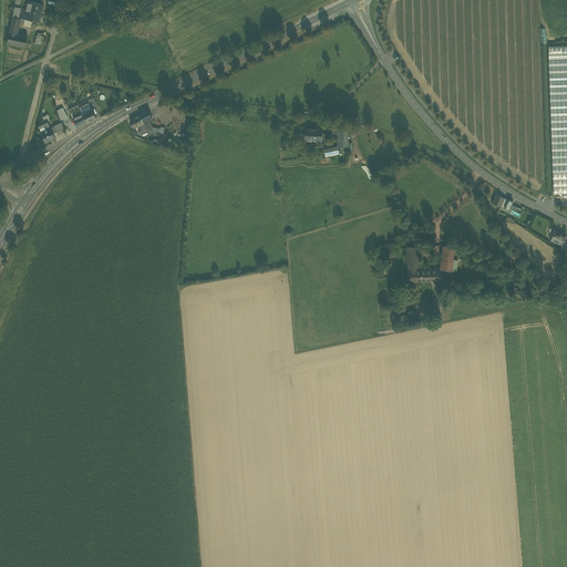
[(24,19),(40,22),(43,4),(29,1),(27,9),(24,19)]
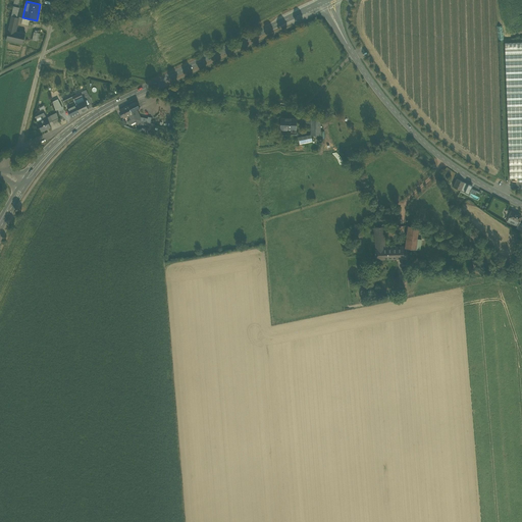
[(19,17),(17,17),(11,16),(6,40),(23,44),(25,34),(16,32),(19,17)]
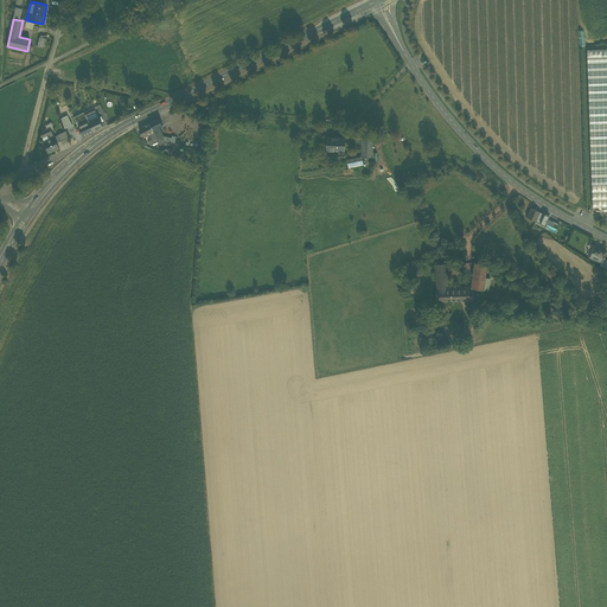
[(592,208),(606,206),(606,49),(587,50),(592,208)]
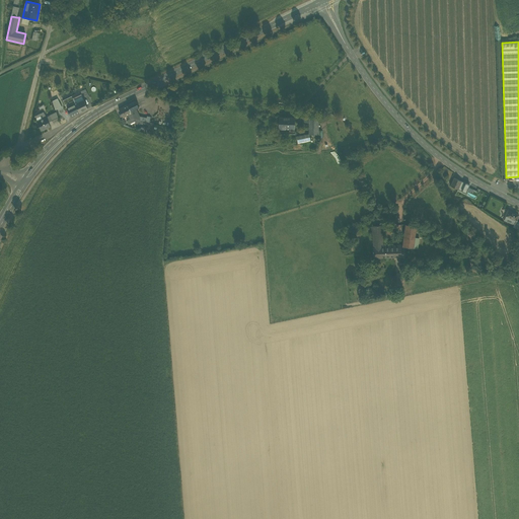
[(80,92),(83,98),(88,95),(86,89),(80,92)]
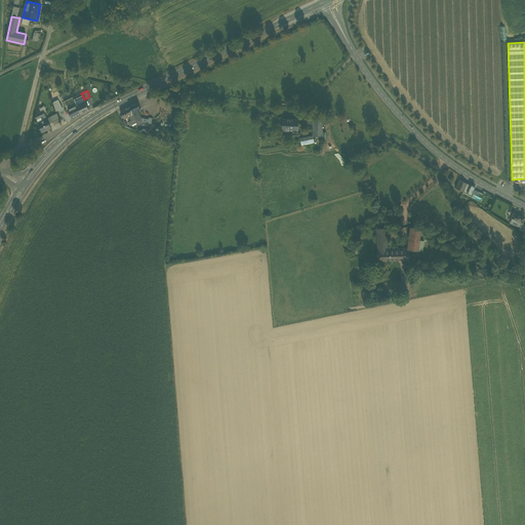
[(81,93),(73,97),(77,106),(85,102),(84,99),(81,93)]
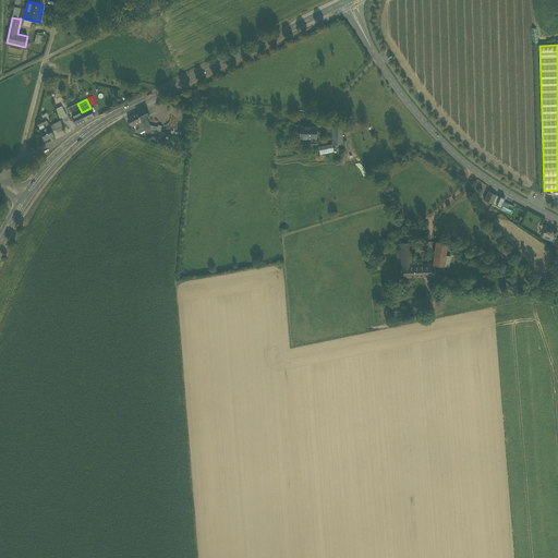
[(72,117),(82,112),(77,104),(68,108),(72,117)]
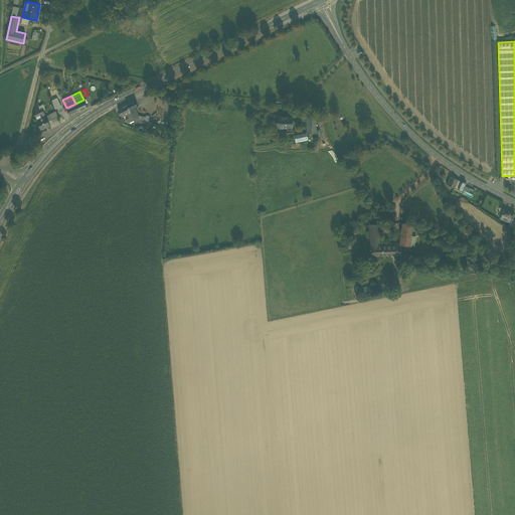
[(52,101),(55,109),(61,106),(57,98),(52,101)]
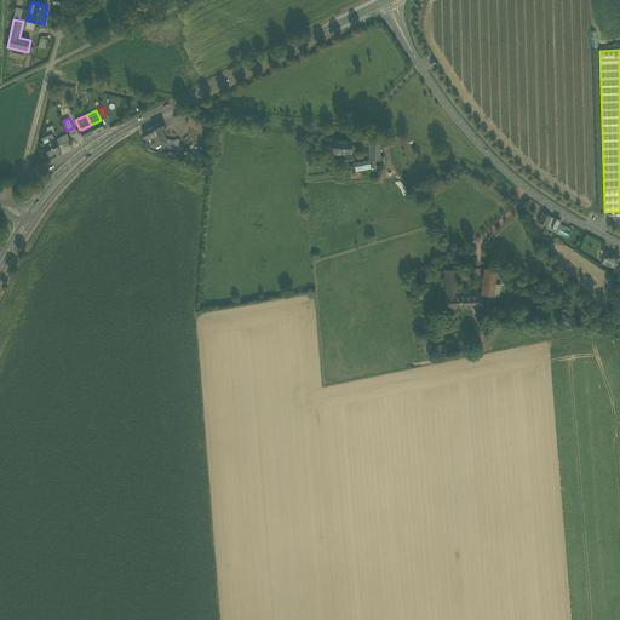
[(101,120),(91,125),(96,135),(105,130),(101,120)]
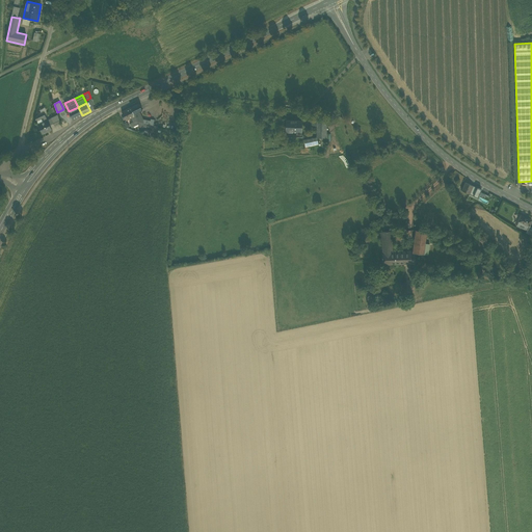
[(139,104),(131,107),(134,114),(136,113),(142,110),(140,105),(139,104)]
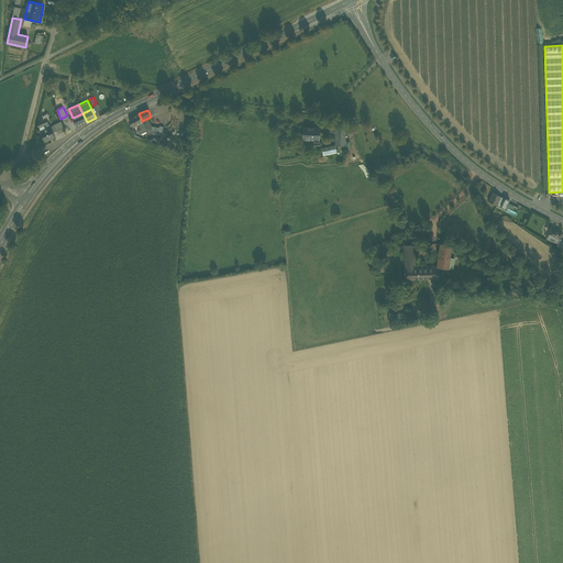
[(77,127),(87,122),(83,113),(73,118),(77,127)]
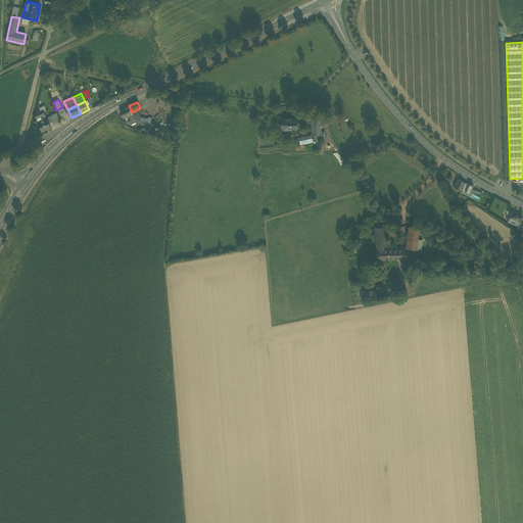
[(133,115),(132,112),(129,105),(120,110),(125,120),(133,115)]
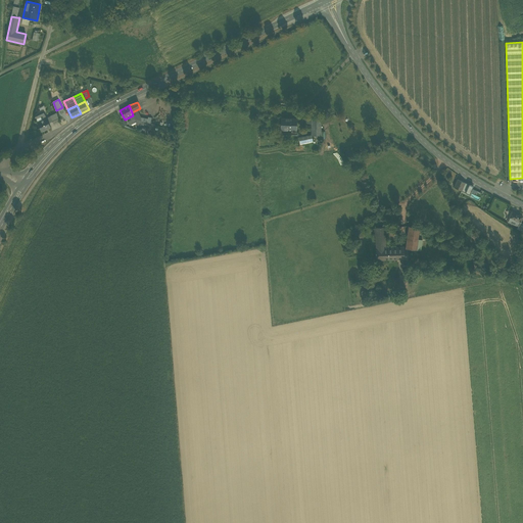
[(35,119),(36,120),(43,115),(45,114),(43,110),(36,113),(35,119)]
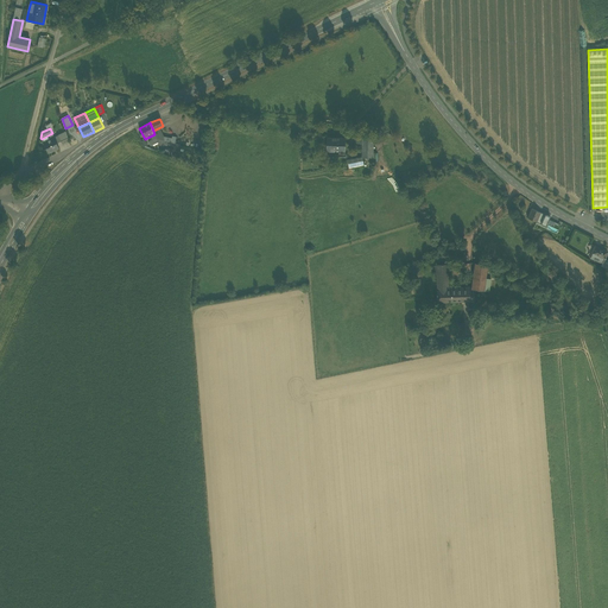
[(154,134),(157,138),(157,139),(173,143),(175,139),(162,137),(160,132),(158,133),(156,130),(153,131),(154,134)]
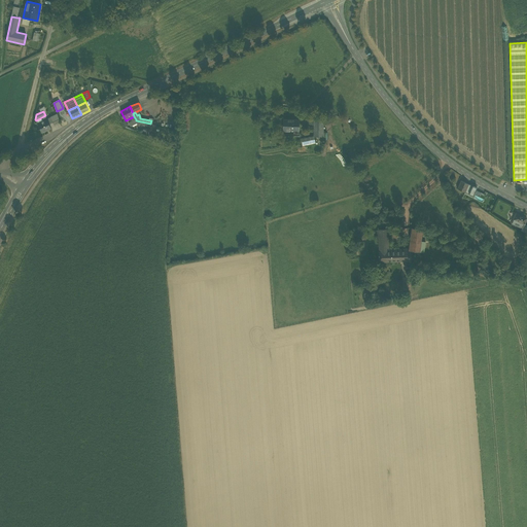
[(59,119),(57,114),(49,117),(53,123),(59,119)]
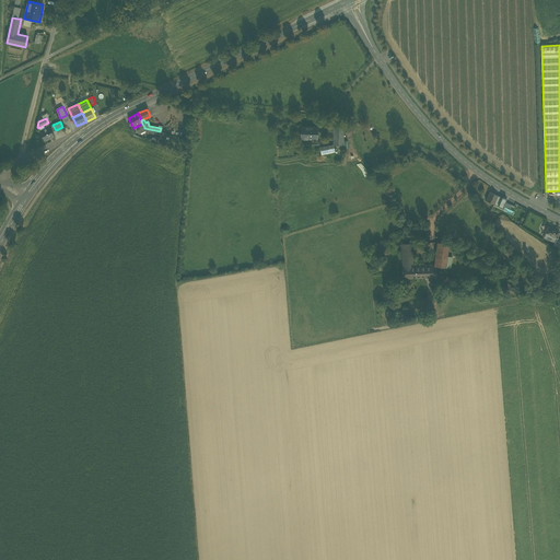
[(41,131),(45,141),(55,137),(53,132),(49,127),(47,128),(41,131)]
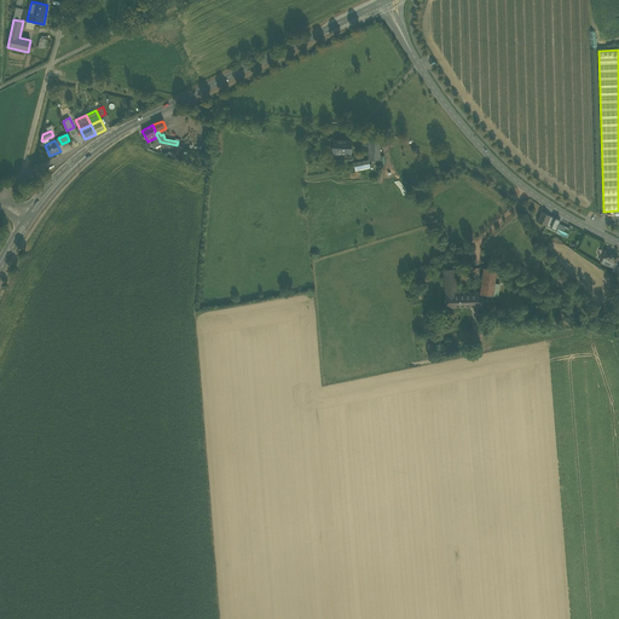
[(162,144),(160,142),(160,140),(149,145),(150,150),(162,144)]
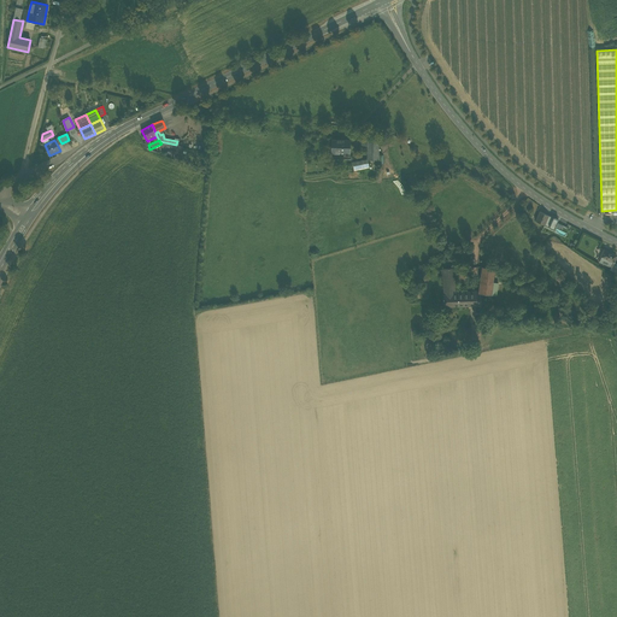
[(331,154),(344,154),(351,154),(351,140),(331,140),(331,154)]
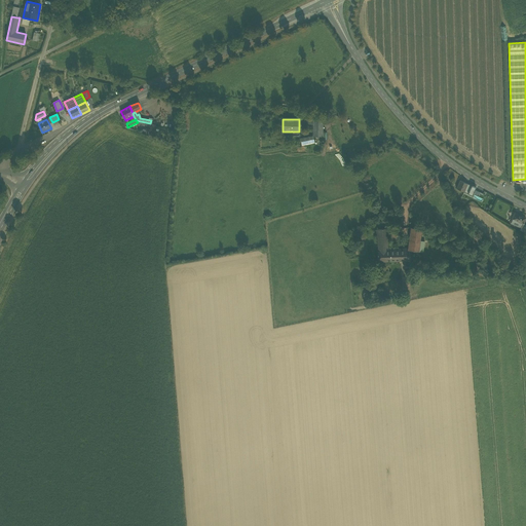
[(323,119),(313,119),(313,124),(313,137),(323,137),(323,119)]
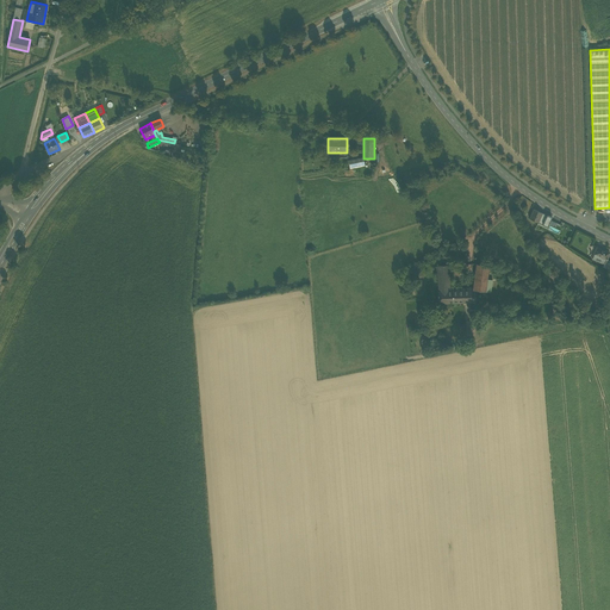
[(365,165),(363,159),(349,161),(350,168),(365,165)]
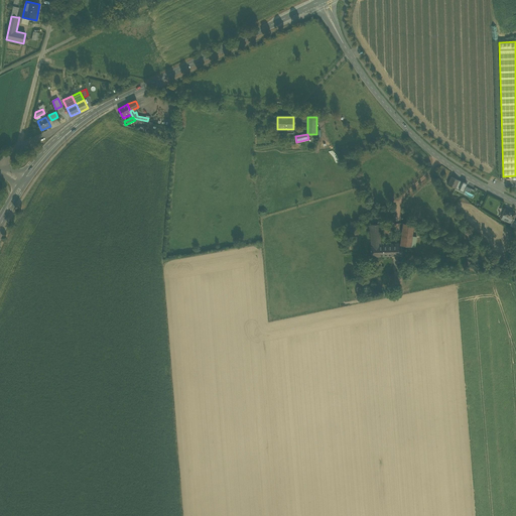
[(447,184),(456,188),(459,180),(452,177),(447,184)]
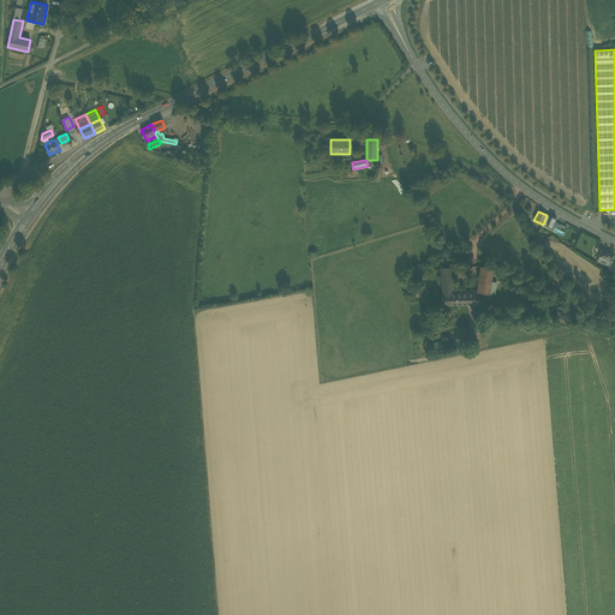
[(543,225),(553,228),(556,219),(547,215),(543,225)]
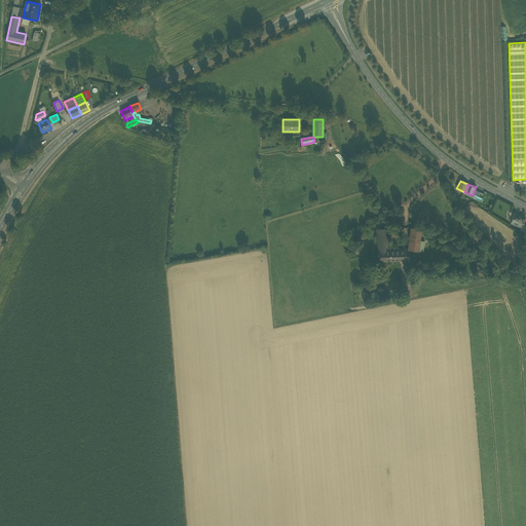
[(518,225),(521,227),(522,225),(523,225),(523,224),(525,218),(515,213),(511,222),(518,225)]
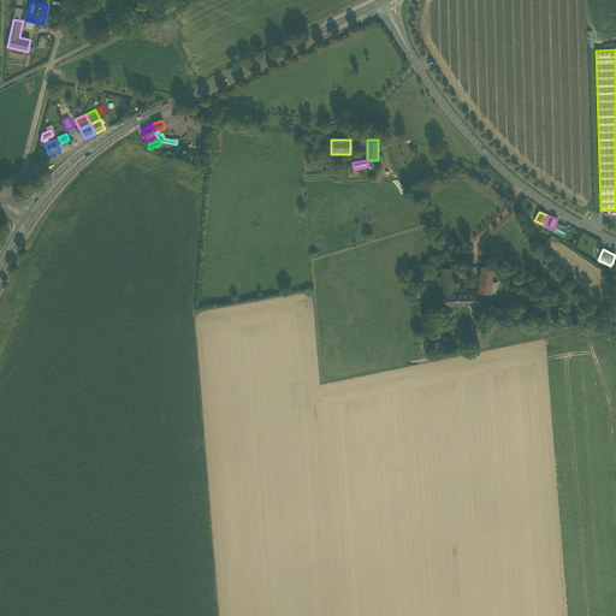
[(478,291),(478,294),(480,294),(491,295),(496,295),(497,283),(492,283),(493,272),(495,268),(481,267),(478,291)]
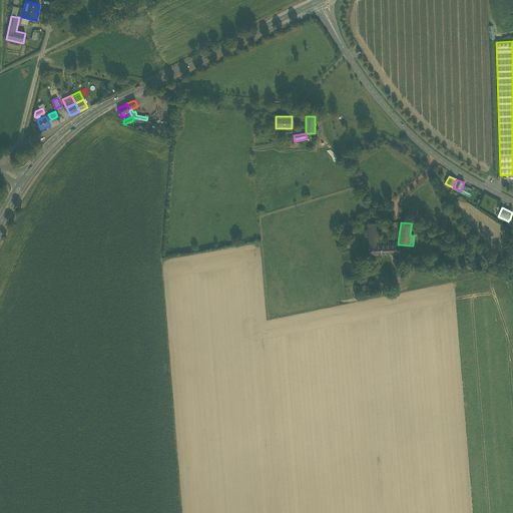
[(368,245),(369,253),(377,252),(377,244),(377,238),(376,223),(368,223),(369,245),(368,245)]
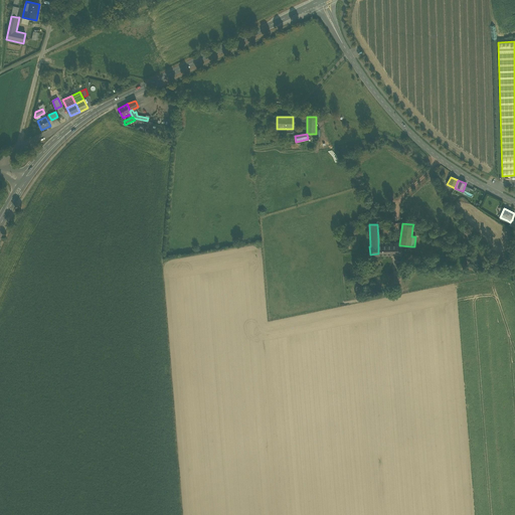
[(379,224),(377,224),(378,239),(378,245),(380,245),(399,245),(399,243),(380,243),(379,224)]
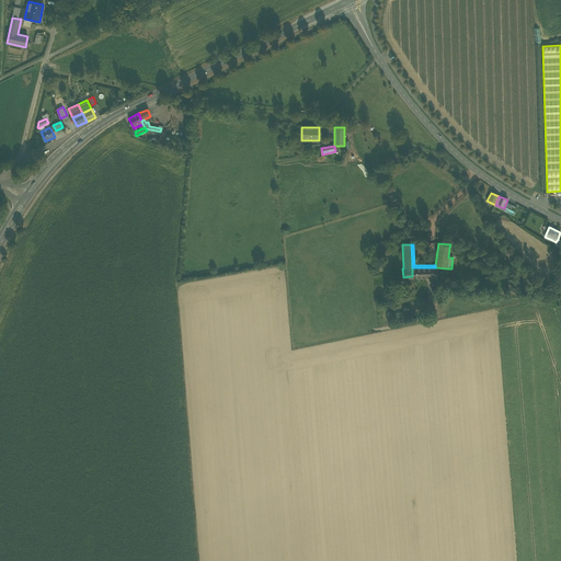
[(438,278),(437,267),(435,267),(414,267),(412,267),(412,276),(412,279),(438,278)]
